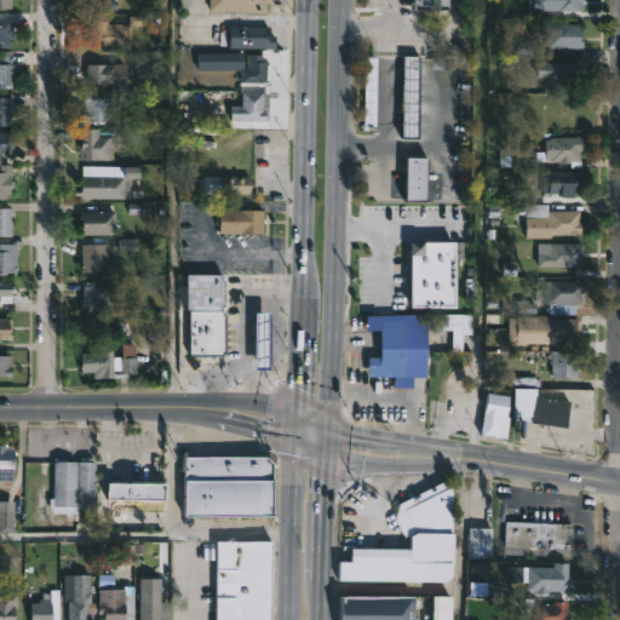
[(0,0),(0,11),(12,11),(11,0),(0,0)]
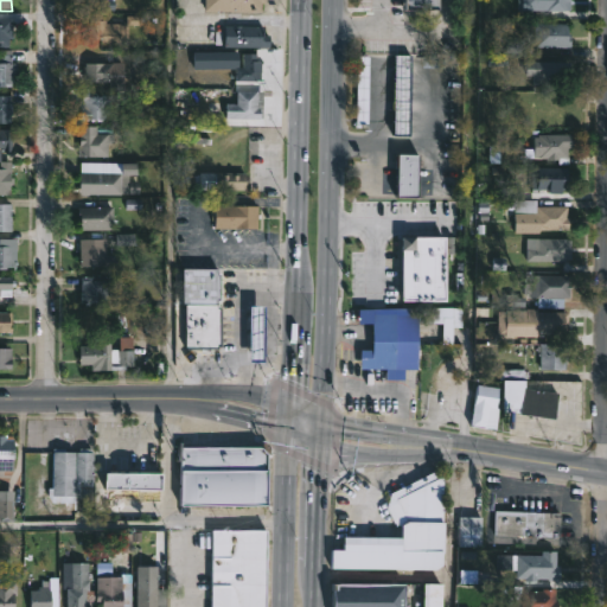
[(115,0),(115,11),(88,10),(88,0),(115,0)]
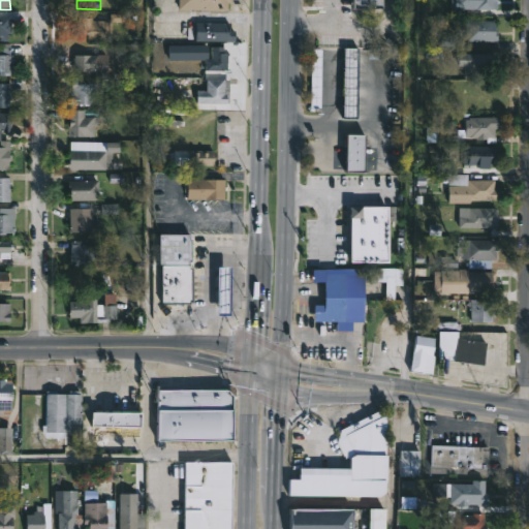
[(231,0),(231,3),(228,2),(227,10),(179,9),(179,0),(231,0)]
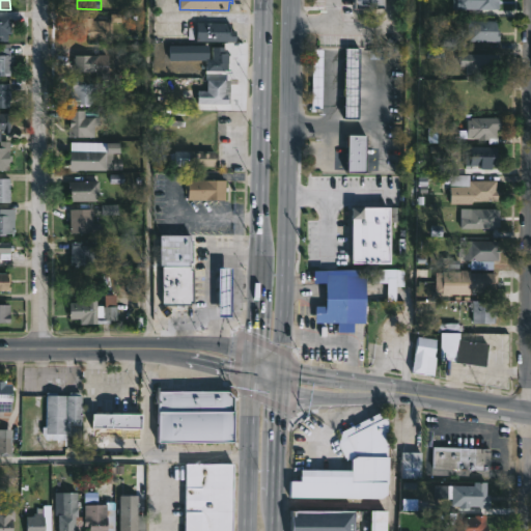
[(385,9),(357,9),(357,0),(386,0),(386,9),(385,9)]
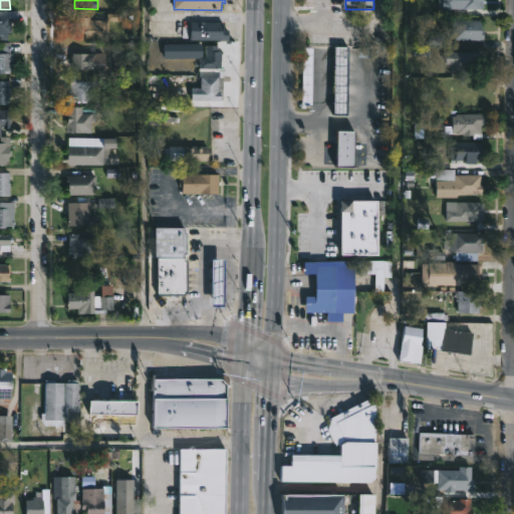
[(484,0),(484,9),(455,9),(455,0),(484,0)]
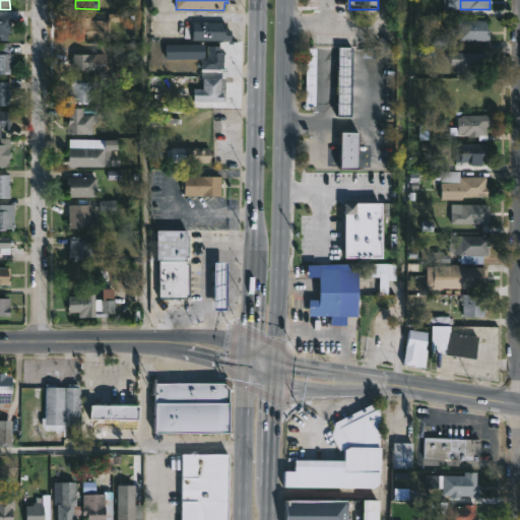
[(9,34),(8,41),(0,41),(0,16),(11,16),(11,34),(9,34)]
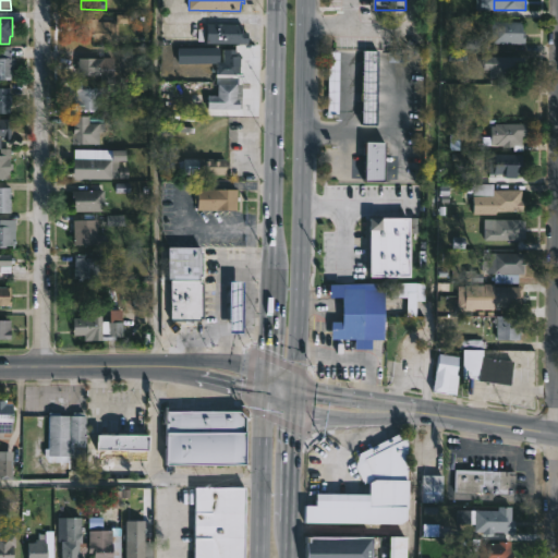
[(114,21),(114,38),(92,38),(92,35),(74,35),(74,17),(97,17),(97,21),(114,21)]
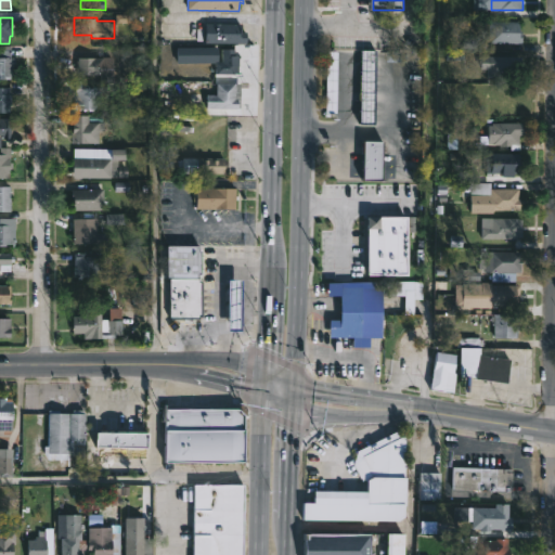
[(524,36),(524,43),(489,42),(490,21),(521,22),(521,33),(524,33),(524,36)]
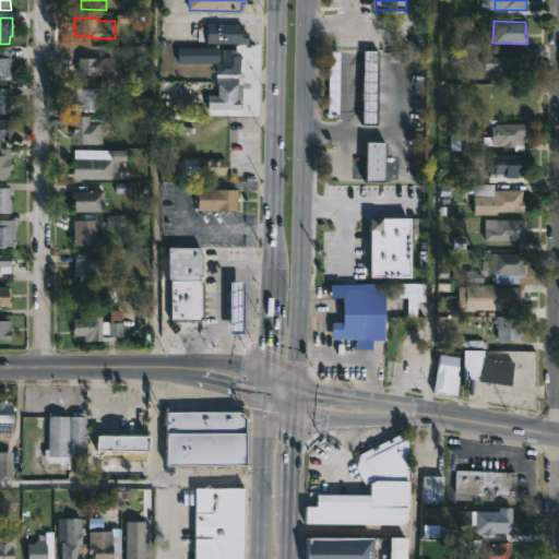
[(245,24),(245,33),(250,33),(249,44),(207,44),(207,24),(245,24)]
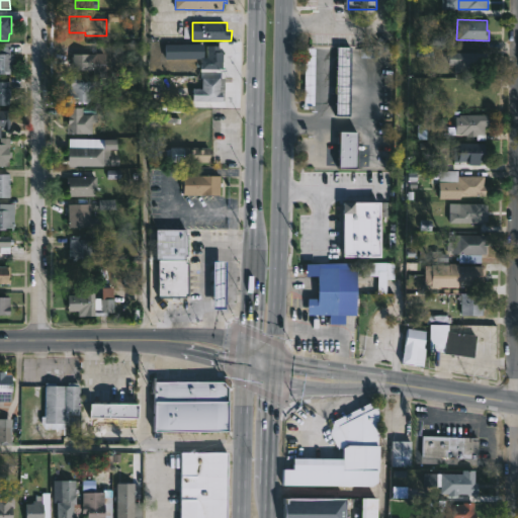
[(10,53),(15,54),(15,72),(11,72),(11,74),(0,74),(0,42),(10,42),(10,53)]
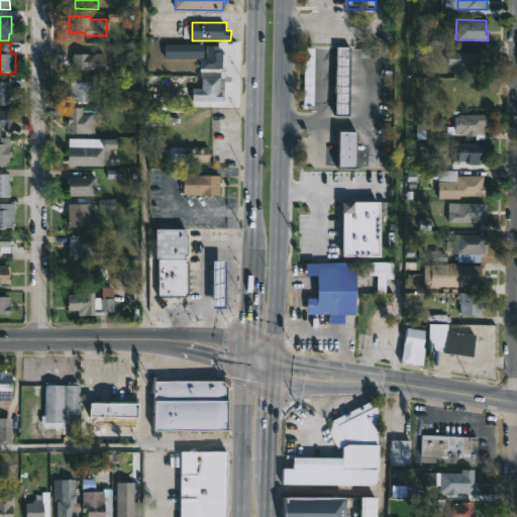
[(204,44),(204,58),(208,58),(208,45),(220,45),(219,53),(223,53),(223,69),(195,67),(196,59),(165,59),(165,44),(204,44)]
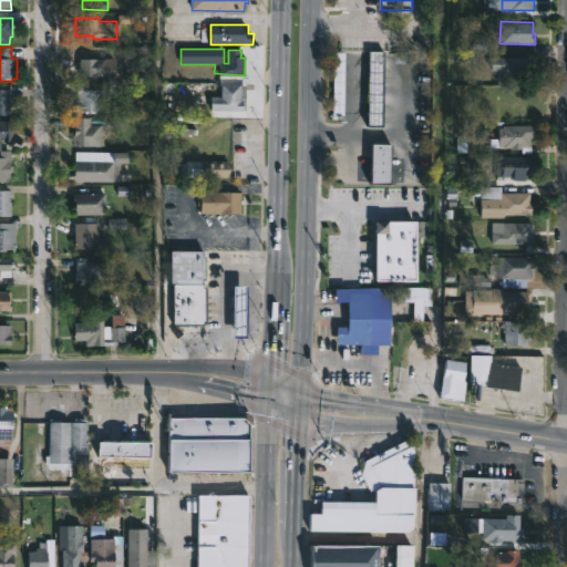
[(387,127),(370,127),(371,51),(387,51),(387,127)]
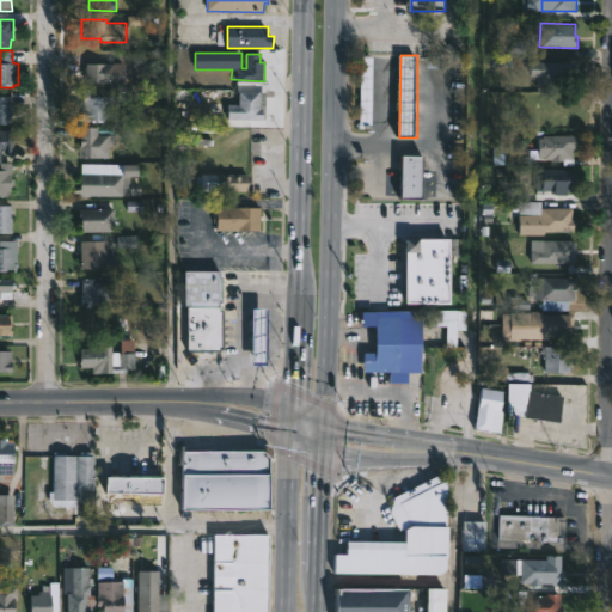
[(575,63),(574,84),(552,83),(552,86),(537,86),(537,77),(532,77),(532,61),(575,63)]
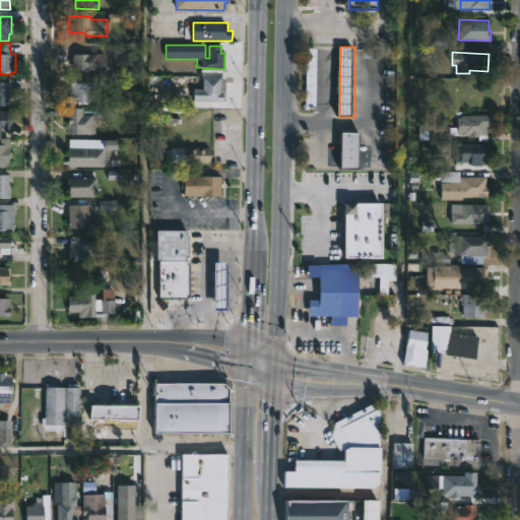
[(98,70),(72,70),(72,54),(98,54),(98,70)]
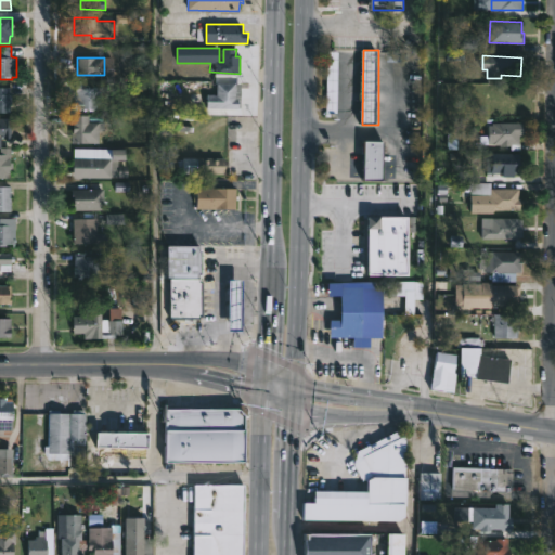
[(236,84),(242,85),(242,110),(208,108),(208,94),(217,94),(217,82),(236,84)]
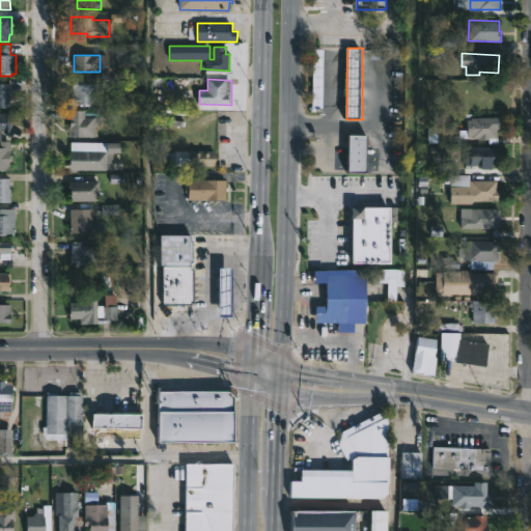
[(85,81),(85,84),(92,84),(92,87),(96,87),(96,99),(93,99),(93,105),(72,105),(72,87),(73,87),(73,81),(85,81)]
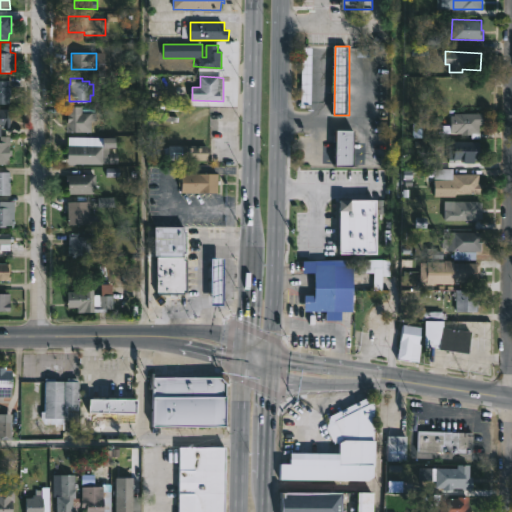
[(10,103),(0,103),(0,79),(8,79),(7,86),(9,86),(10,103)]
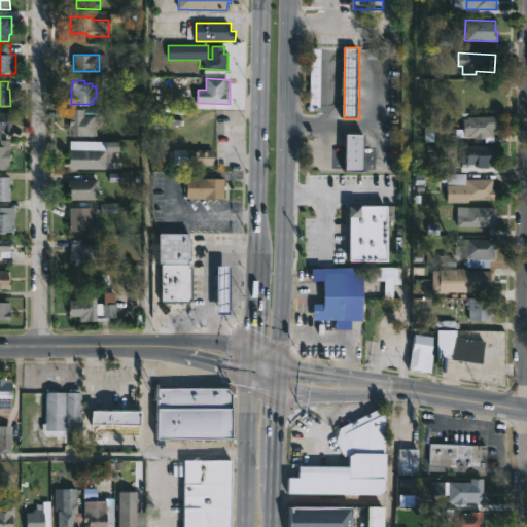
[(84,110),(84,116),(98,116),(98,126),(95,126),(95,137),(69,137),(70,110),(84,110)]
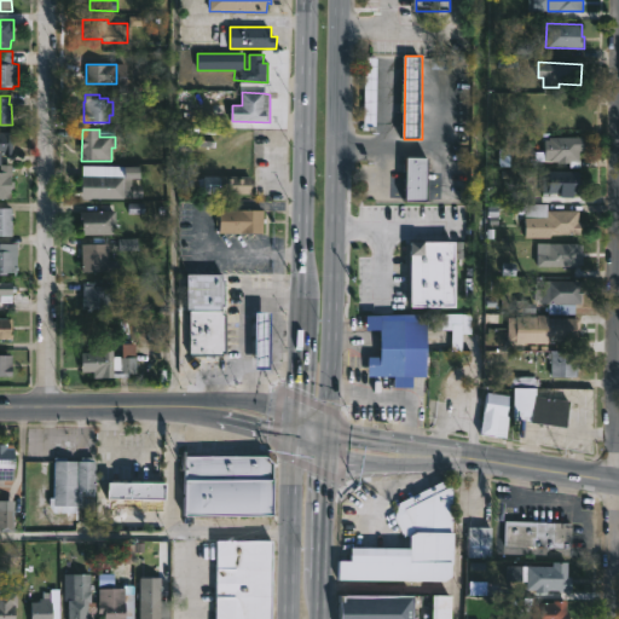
[(12,152),(0,152),(0,131),(12,131),(12,152)]
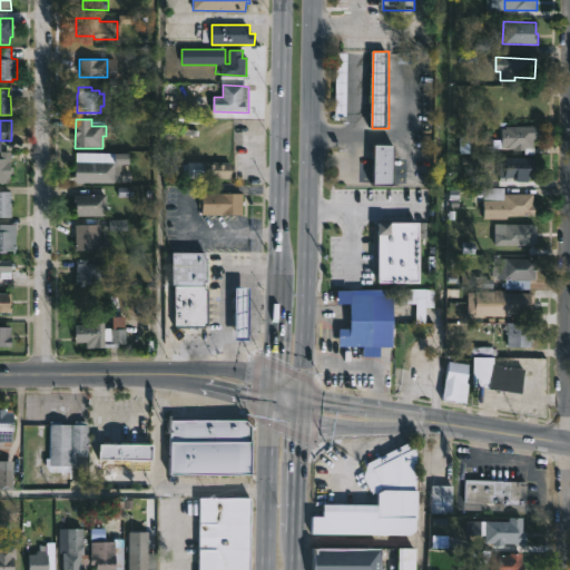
[(507,121),(507,125),(538,125),(538,137),(534,137),(534,153),(524,153),(524,148),(501,148),(500,121),(507,121)]
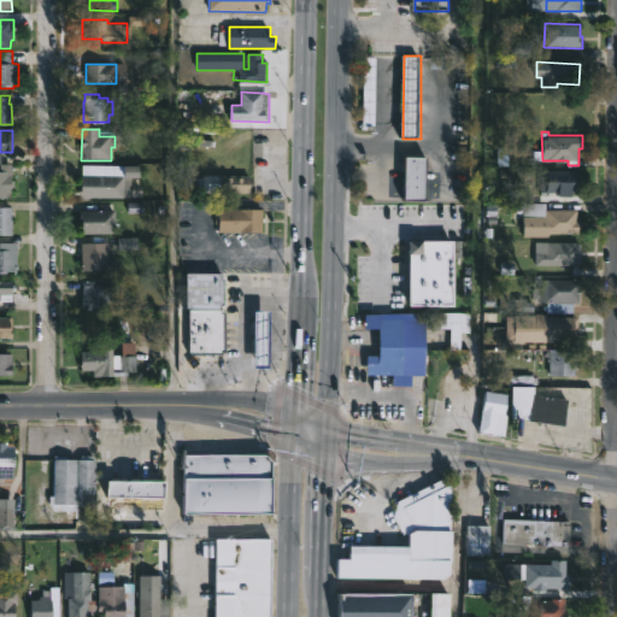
[(429,200),(428,203),(407,203),(407,158),(429,158),(429,200)]
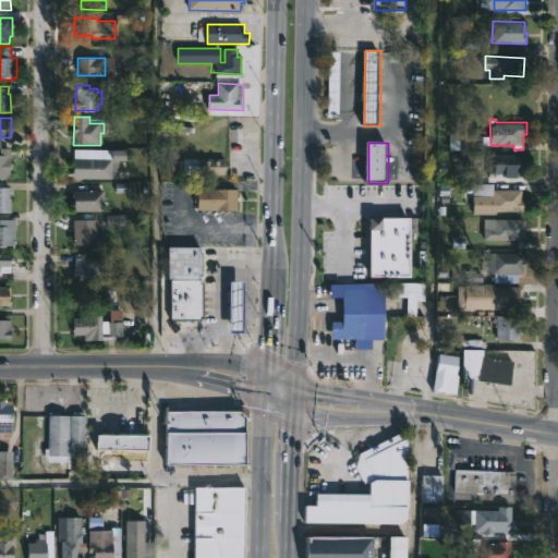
[(129,150),(128,161),(112,161),(111,179),(83,179),(82,180),(73,180),(74,149),(129,150)]
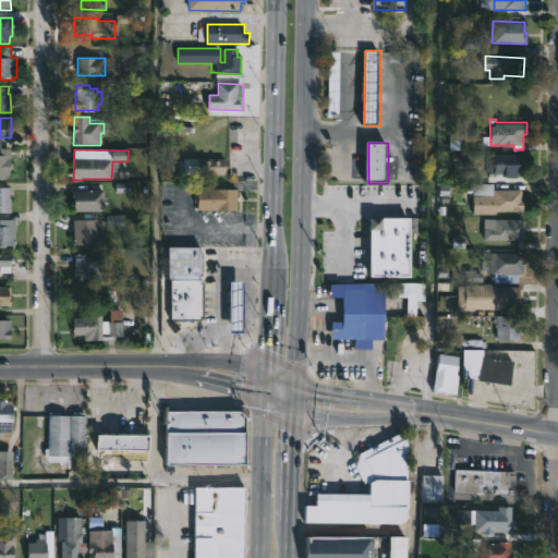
[(522,167),(522,173),(520,173),(520,176),(507,176),(507,172),(494,172),(495,153),(523,153),(522,167)]
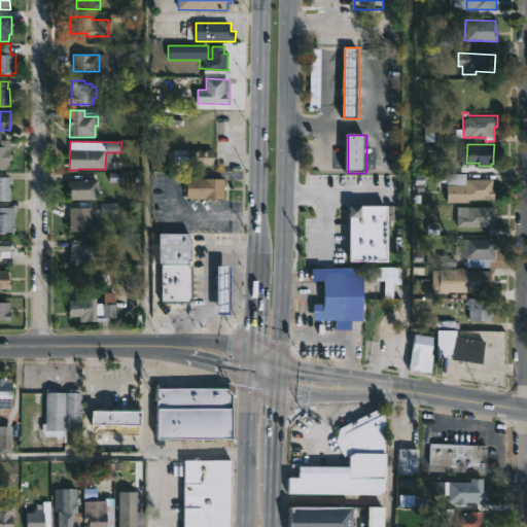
[(0,145),(9,145),(9,153),(12,153),(12,160),(10,160),(10,170),(0,169),(0,145)]
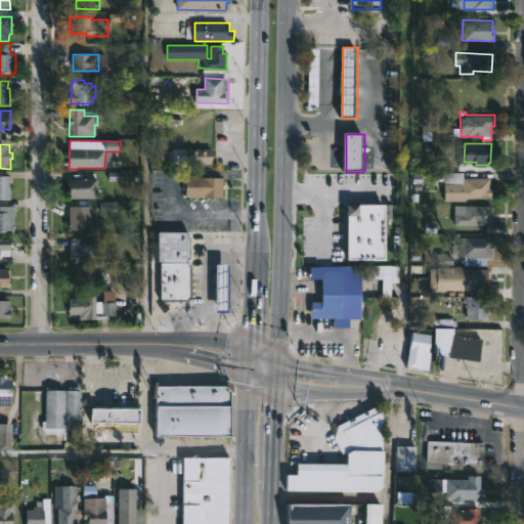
[(213,148),(212,164),(185,164),(185,148),(213,148)]
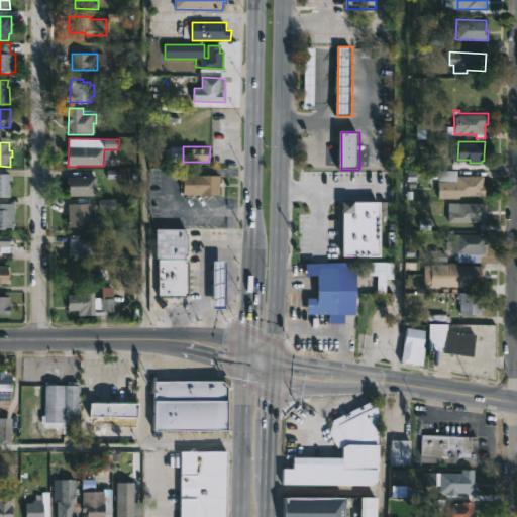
[(458,175),(458,176),(484,177),(485,195),(460,195),(460,197),(439,197),(439,171),(458,171),(458,175)]
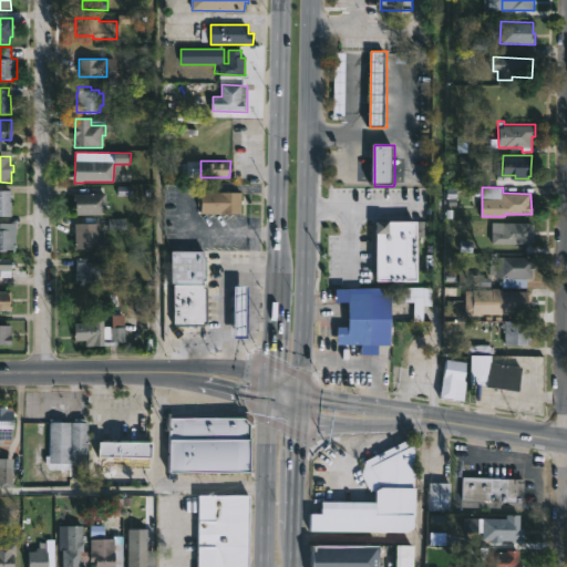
[(11,216),(0,216),(0,189),(11,191),(11,216)]
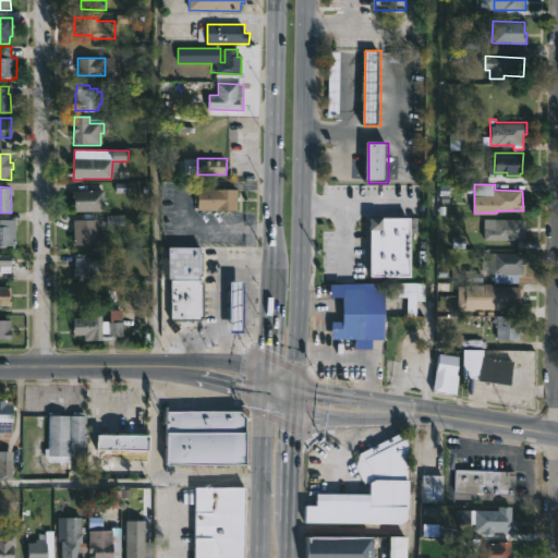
[(240,197),(240,202),(238,202),(238,210),(198,210),(198,189),(239,190),(239,197),(240,197)]
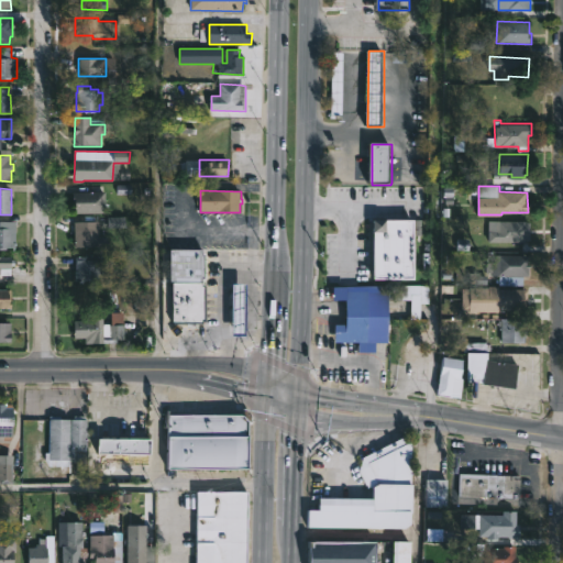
[(106,192),(106,213),(76,213),(76,200),(74,200),(74,192),(106,192)]
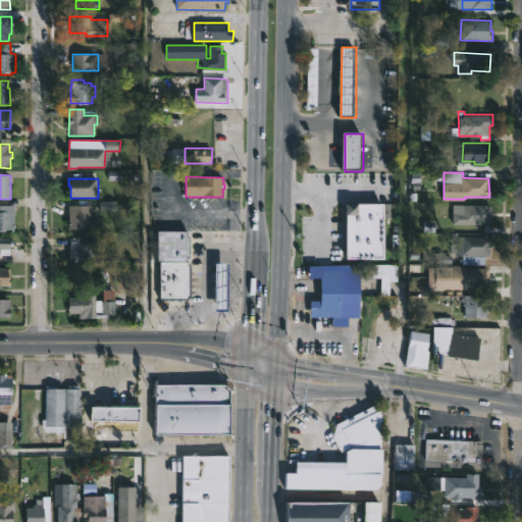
[(346,202),(385,202),(385,258),(344,258),(346,202)]
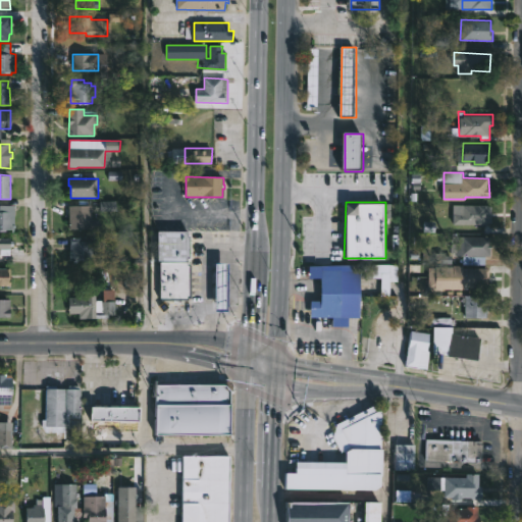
[(487,205),(491,205),(491,223),(487,223),(487,225),(447,225),(447,210),(453,210),(453,204),(487,205)]
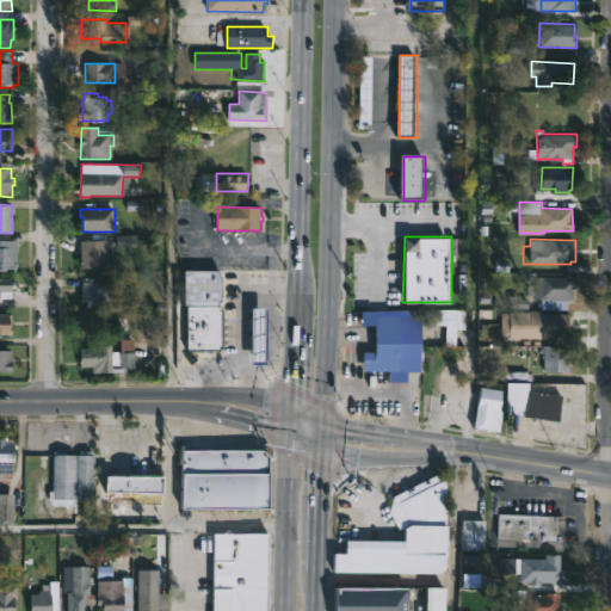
[(0,240),(14,240),(14,270),(5,270),(5,272),(0,272),(0,240)]
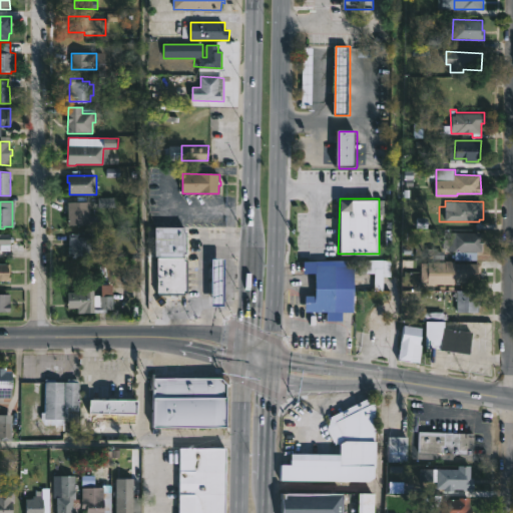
[(91,202),(91,216),(98,216),(98,226),(67,225),(68,202),(91,202)]
